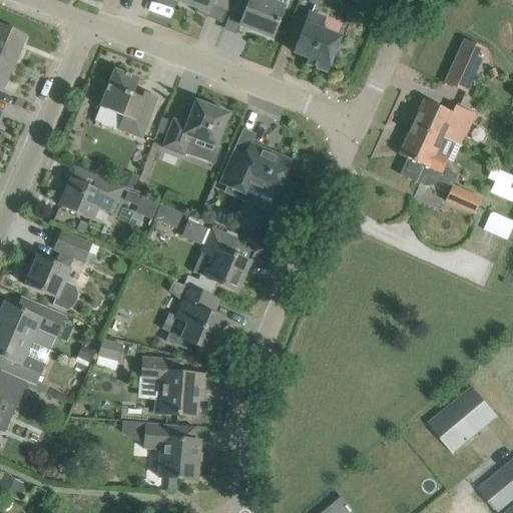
[(227,8),(230,0),(179,0),(178,3),(208,14),(213,2),(227,8)]
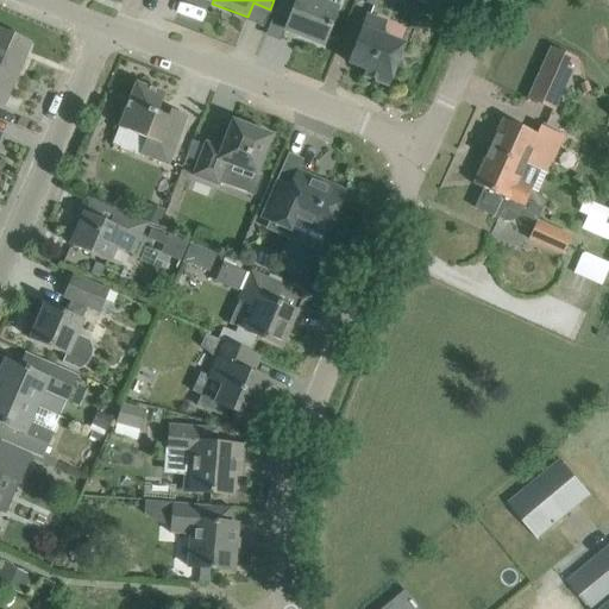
[(278,0),(275,13),(289,19),(284,31),(322,46),(332,24),(340,0),(278,0)]
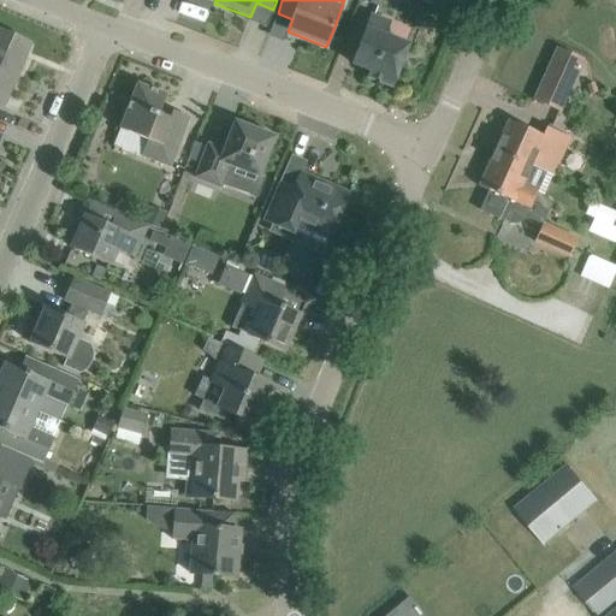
[(392,87),(408,46),(384,36),(389,23),(372,17),(353,64),(371,71),(368,78),(392,87)]
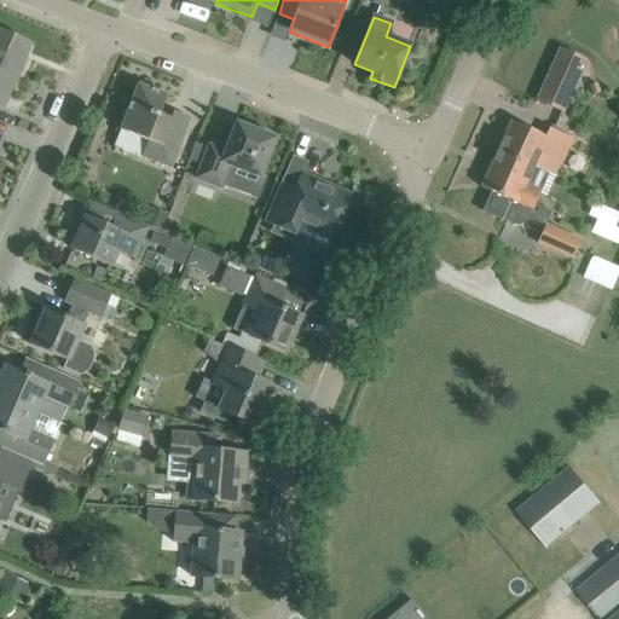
[(0,69),(16,76),(29,47),(30,47),(32,46),(0,33),(0,69)]
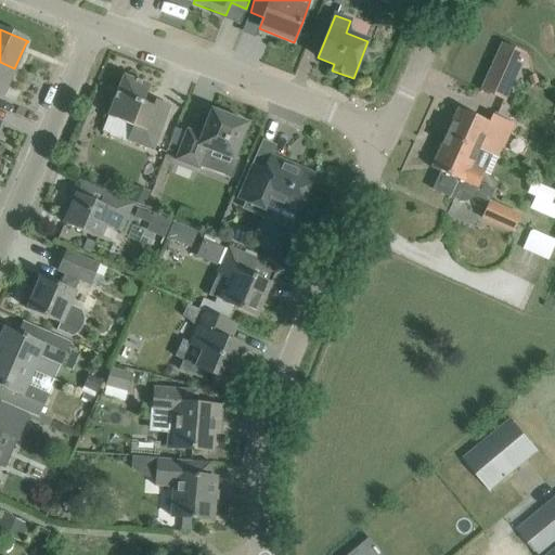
[(527,52),(515,48),(502,42),(483,85),(491,89),(495,91),(498,87),(510,91),(527,52)]
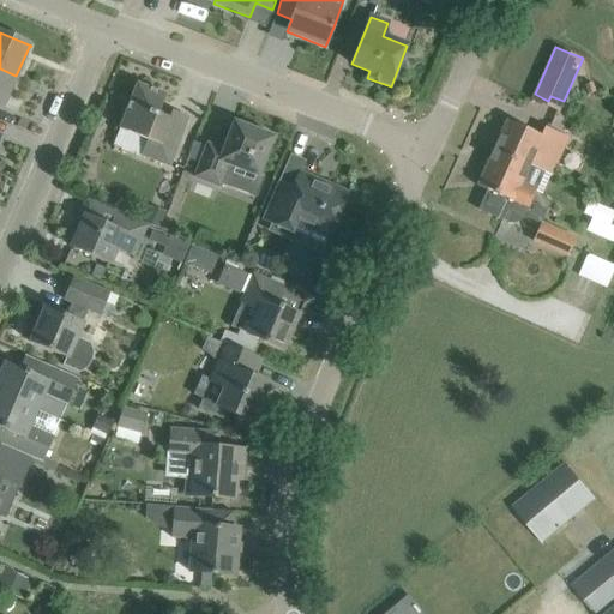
[(2,106),(16,76),(0,68),(0,104),(4,107),(5,106),(2,106)]
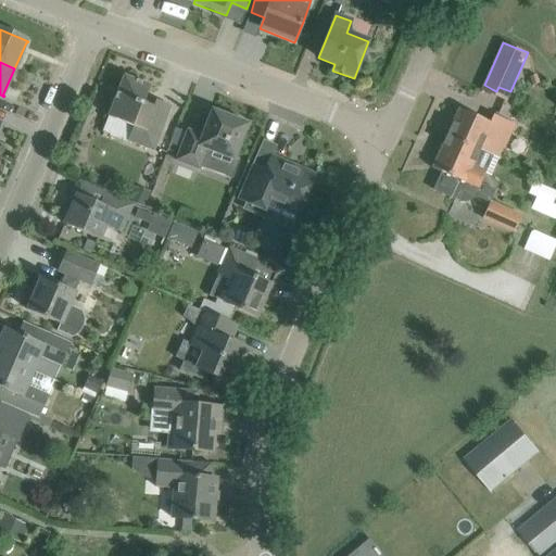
[(103,131),(127,141),(153,151),(171,106),(155,101),(155,102),(146,98),(150,87),(124,76),(108,117),(103,131)]
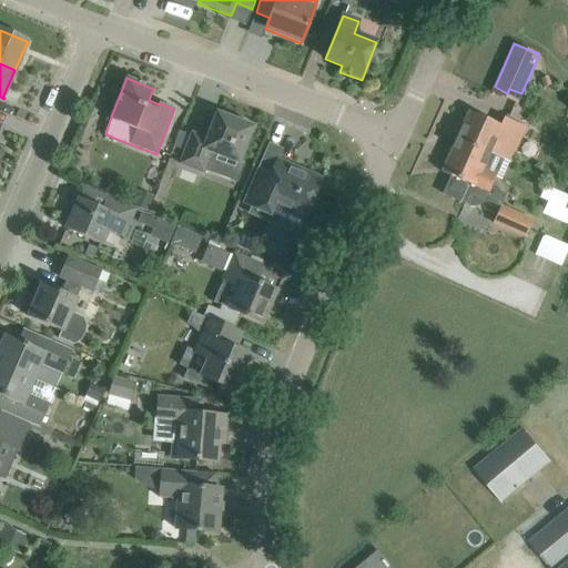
[(504,118),(500,125),(469,112),(457,139),(504,160),(503,161),(509,163),(525,128),(504,118)]
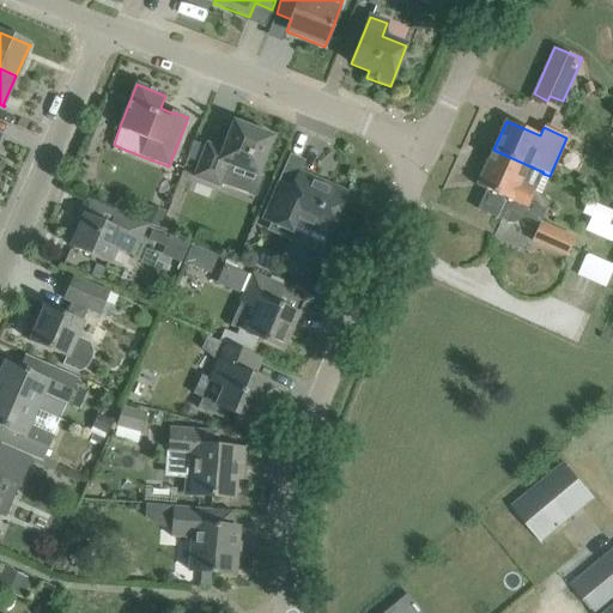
[(199,167),(194,177),(195,177),(204,181),(219,187),(220,183),(256,198),(263,180),(258,177),(265,159),(273,138),(234,122),(220,157),(206,151),(208,145),(207,144),(199,167)]
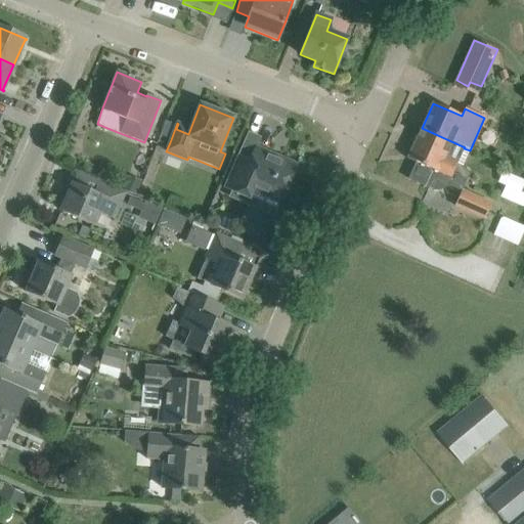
[(422,128),(407,160),(417,163),(409,179),(428,187),(429,188),(430,187),(432,189),(436,190),(439,190),(442,189),(445,187),(447,185),(464,148),(465,147),(422,128)]
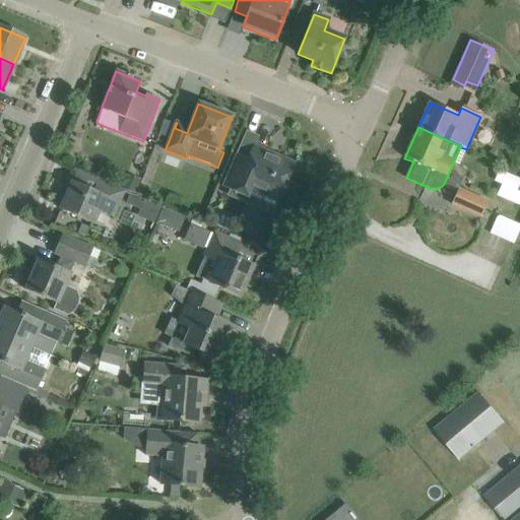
[(248,198),(251,189),(279,201),(295,165),(254,147),(249,158),(238,153),(223,187),(248,198)]
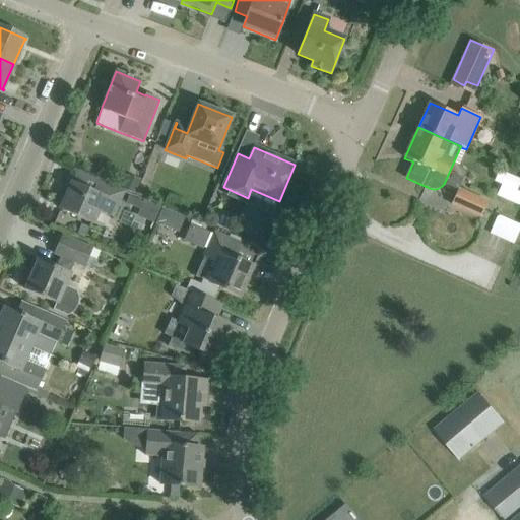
[(128,175),(122,189),(135,194),(141,180),(128,175)]
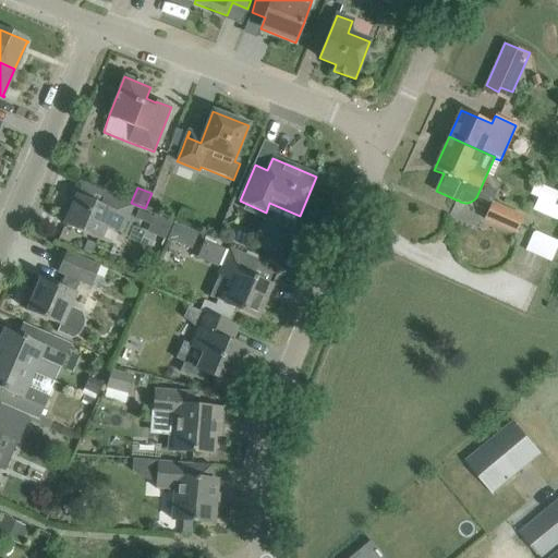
[(77,196),(65,226),(85,234),(99,240),(106,227),(121,233),(130,215),(133,206),(125,203),(106,194),(100,206),(77,196)]
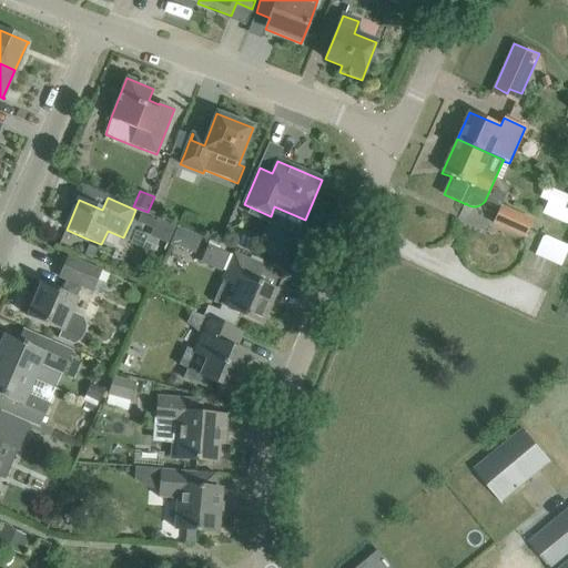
[(526,237),(533,221),(500,206),(493,223),(526,237)]
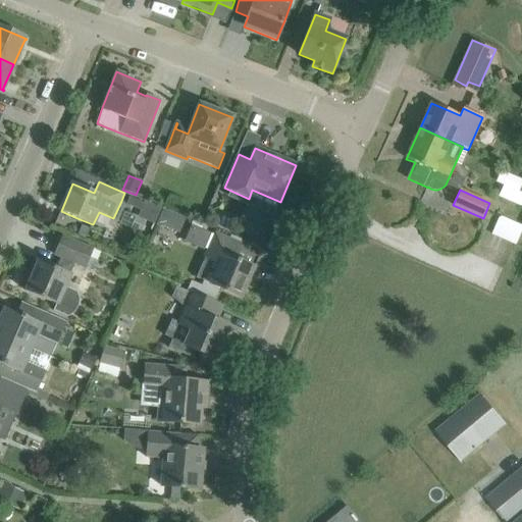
[(164,209),(158,224),(179,233),(186,218),(164,209)]
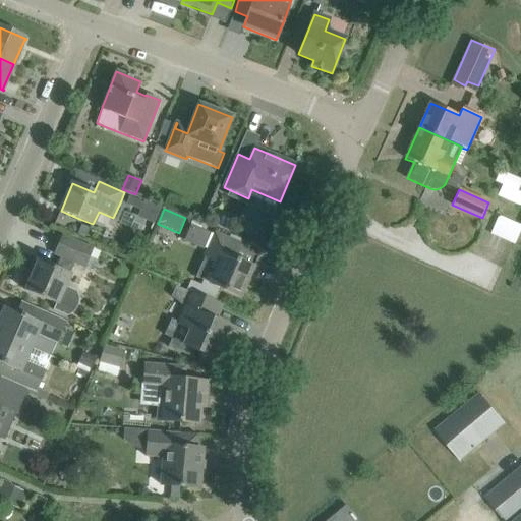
[(489,234),(514,244),(520,226),(520,224),(498,215),(489,234)]
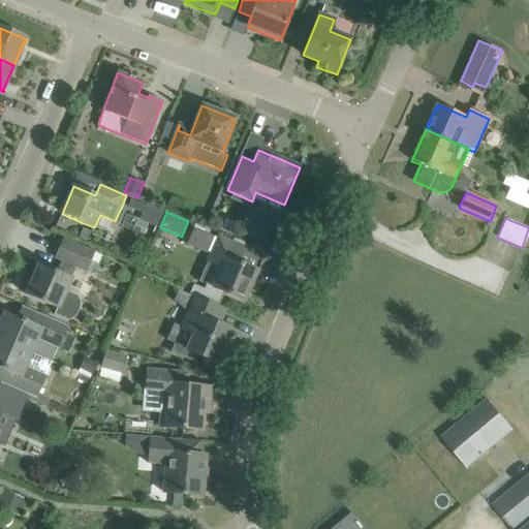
[(83,228),(79,239),(87,242),(91,232),(83,228)]
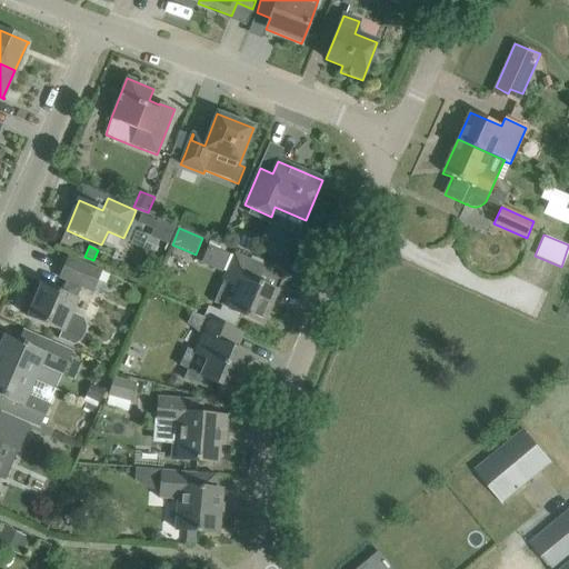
[(207,246),(199,263),(227,276),(213,302),(222,307),(220,311),(208,307),(203,318),(209,320),(232,330),(240,315),(241,316),(262,325),(277,291),(257,283),(263,268),(243,259),(236,255),(235,257),(207,246)]
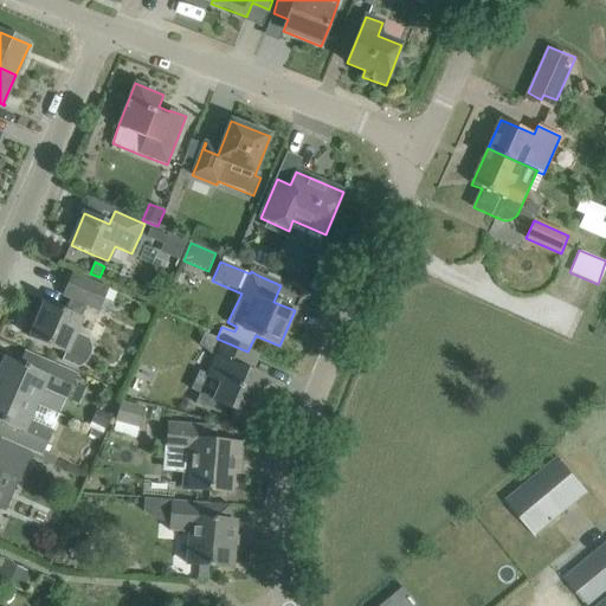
[(317,268),(309,289),(326,296),(335,275),(317,268)]
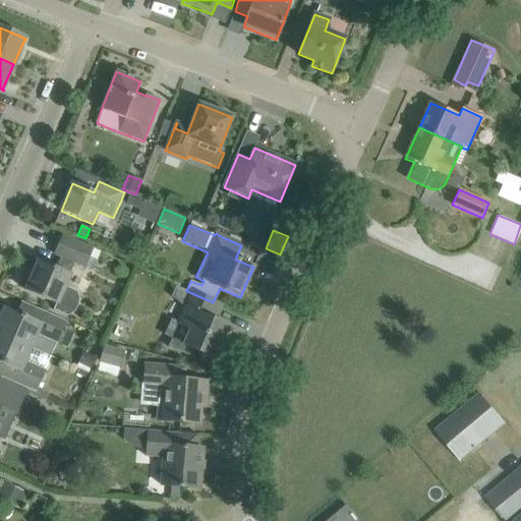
[(99,253),(92,249),(62,237),(55,253),(61,256),(56,269),(39,261),(25,291),(44,298),(56,304),(53,310),(65,315),(65,316),(69,315),(74,311),(77,306),(78,302),(77,297),(75,292),(64,287),(70,275),(69,275),(74,263),(84,267),(85,266),(93,269),(99,253)]
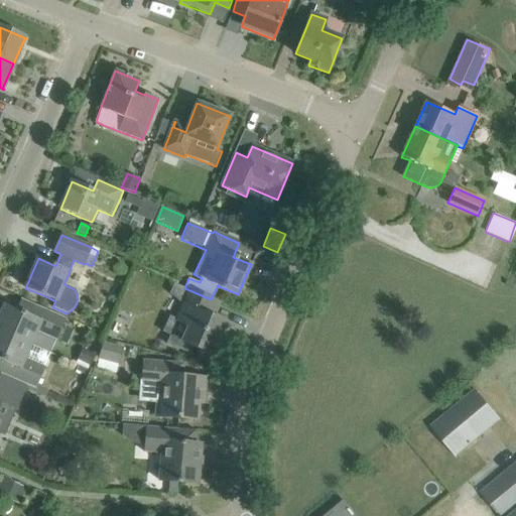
[(169,317),(162,332),(170,336),(166,344),(180,350),(183,343),(212,355),(225,324),(207,315),(213,301),(227,308),(228,307),(211,299),(189,290),(176,320),(169,317)]
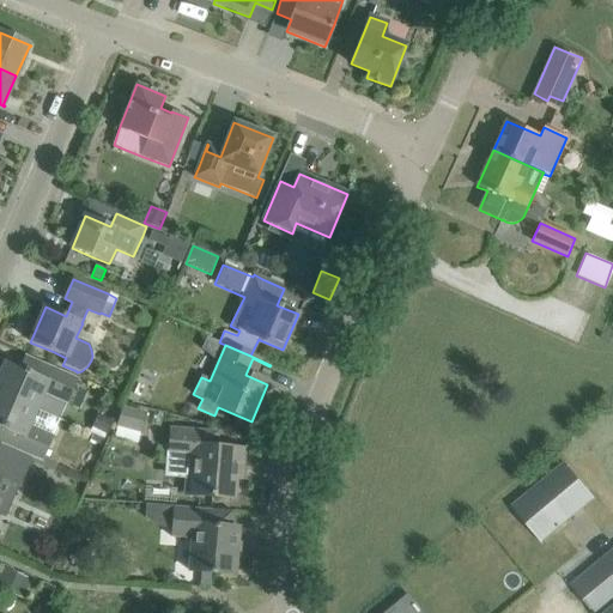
[(79,378),(70,375),(48,365),(42,378),(5,362),(0,374),(0,393),(36,410),(43,394),(67,405),(79,378)]
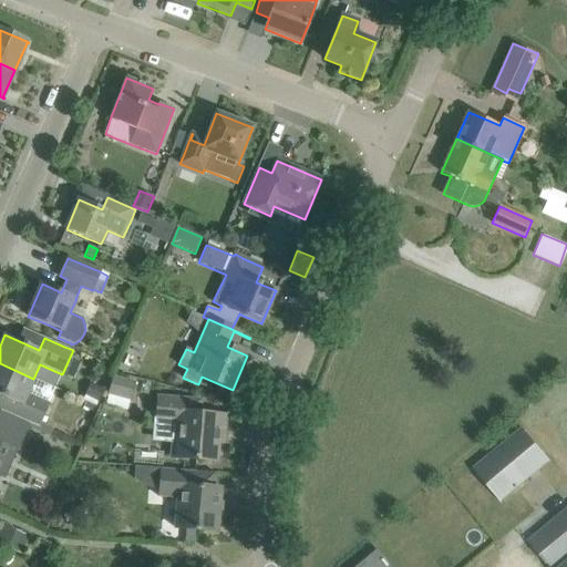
[(28,393),(33,379),(0,363),(0,394),(17,402),(11,414),(51,433),(53,428),(42,422),(50,403),(28,393)]
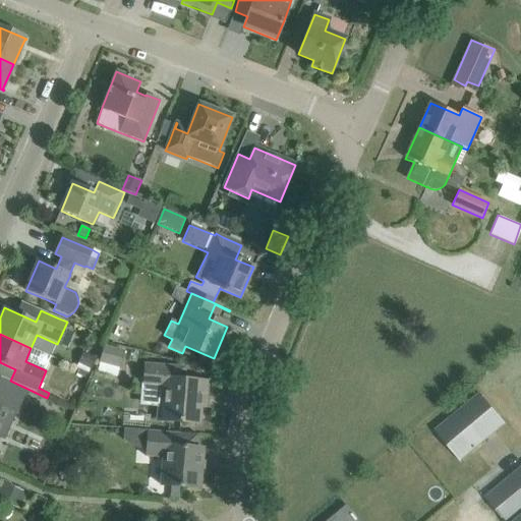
[(124,351),(104,345),(99,362),(119,368),(124,351)]
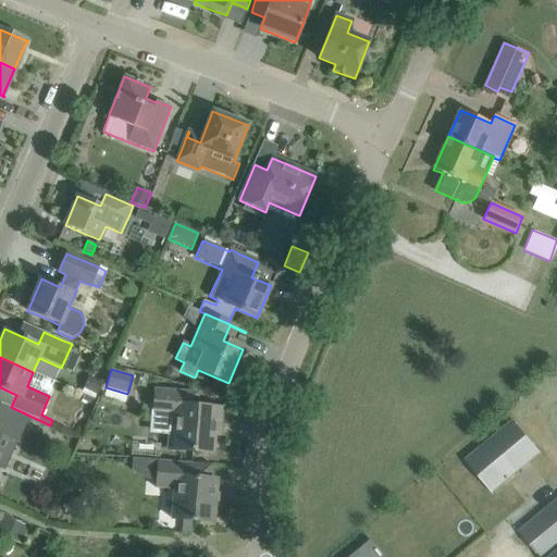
[(103,384),(94,380),(91,379),(87,390),(98,395),(103,384)]
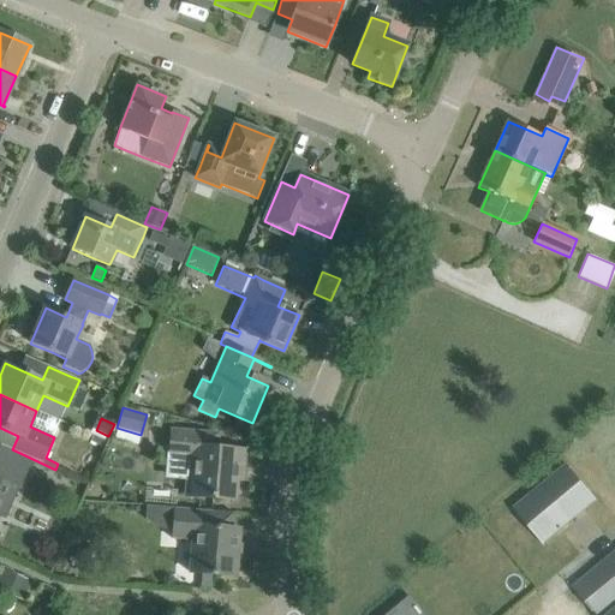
[(166,454),(165,479),(193,482),(192,496),(212,499),(236,500),(238,469),(244,469),(245,452),(216,449),(218,435),(195,433),(172,431),(169,455),(166,454)]
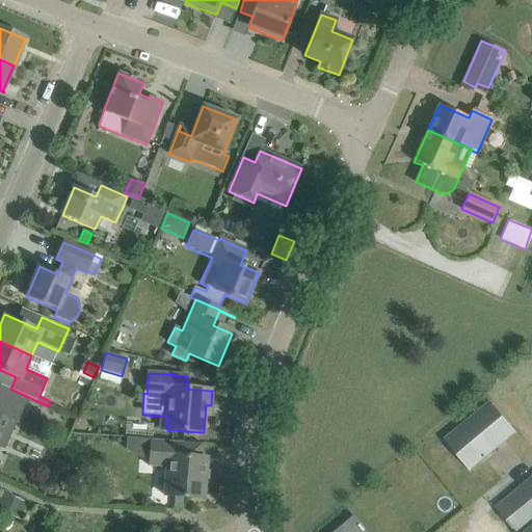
[(48,406),(10,389),(1,384),(0,386),(0,417),(0,416),(17,423),(26,401),(46,409),(48,406)]
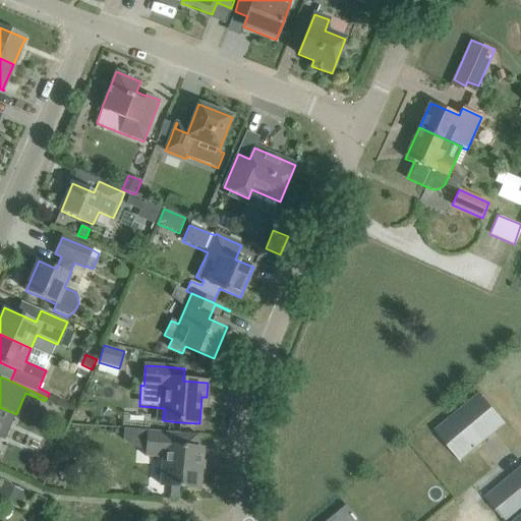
[(481,393),(449,420),(473,451),(506,423),(481,393)]
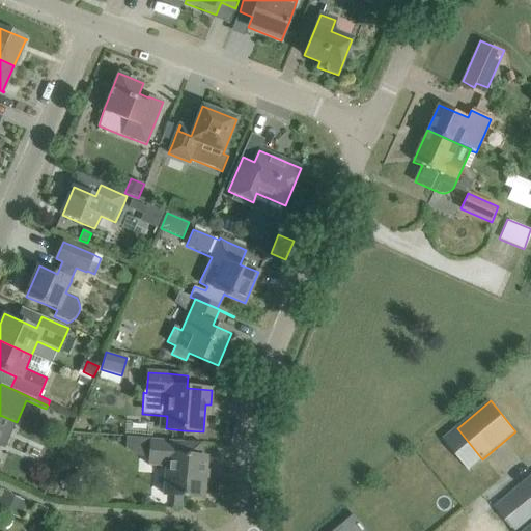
[(185,442),(151,439),(127,437),(126,448),(140,457),(149,457),(149,466),(164,467),(162,495),(165,495),(202,498),(206,457),(184,455),(185,442)]
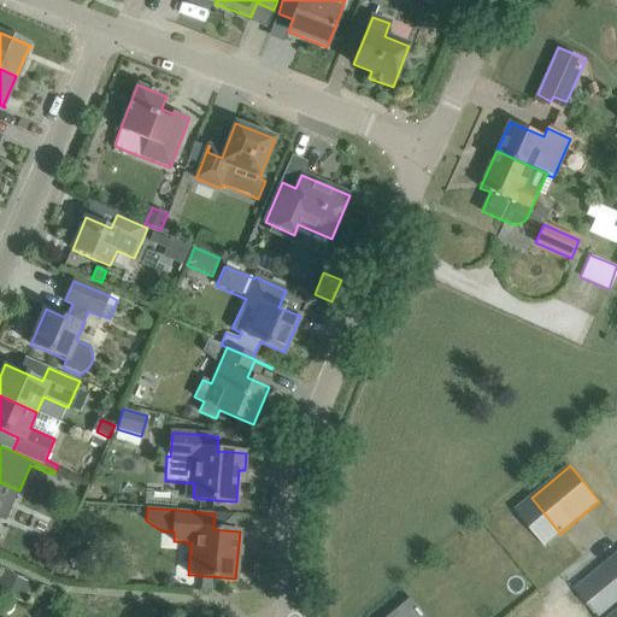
[(92,550),(76,556),(82,573),(98,566),(92,550)]
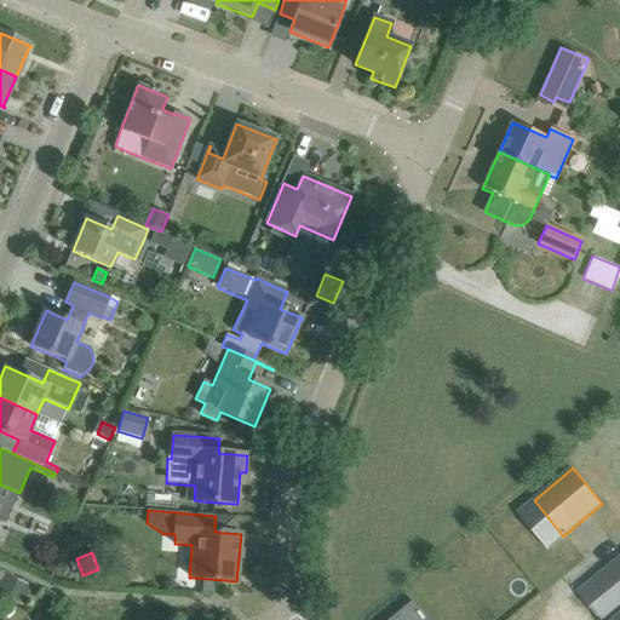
[(619,557),(578,593),(600,619),(610,619),(619,612),(619,557)]
